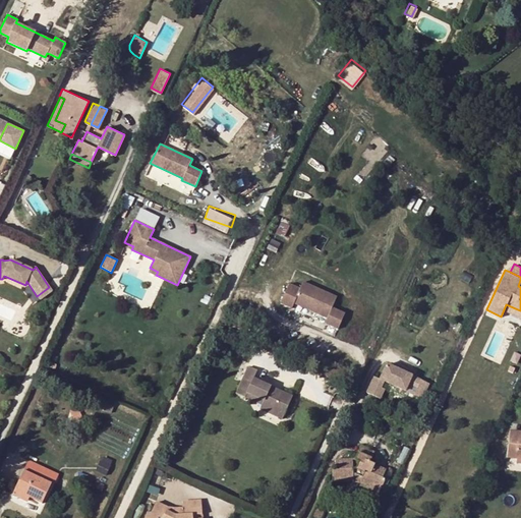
[(287,281),(279,300),(290,305),(292,300),(326,314),(324,320),(337,326),(343,310),(331,304),(335,293),(301,279),(298,285),(287,281)]
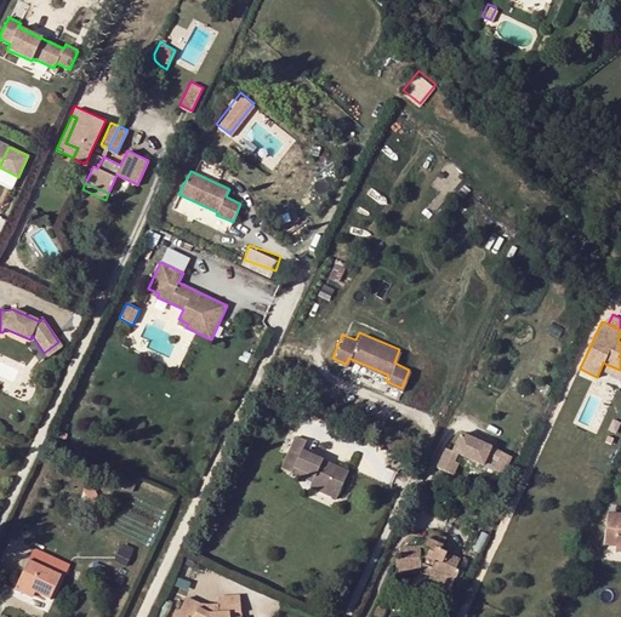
[(62,347),(58,342),(44,353),(47,356),(62,347)]
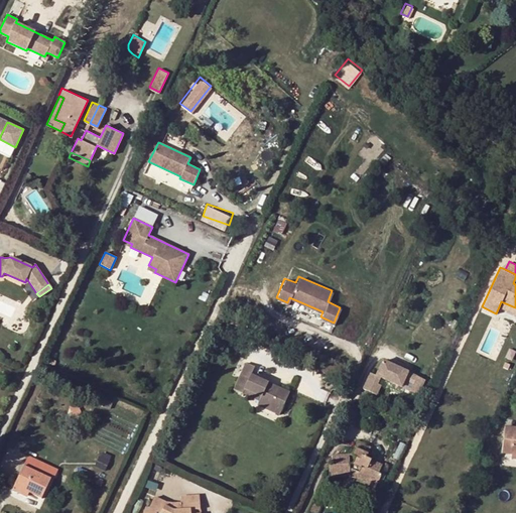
[(515,307),(501,301),(499,306),(515,313),(515,307)]
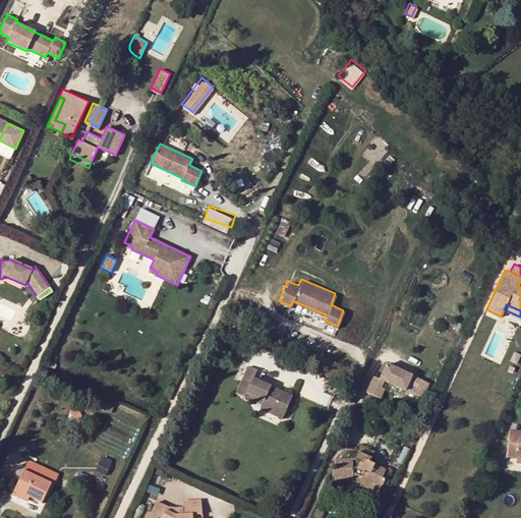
[(240,322),(227,314),(224,321),(237,328),(240,322)]
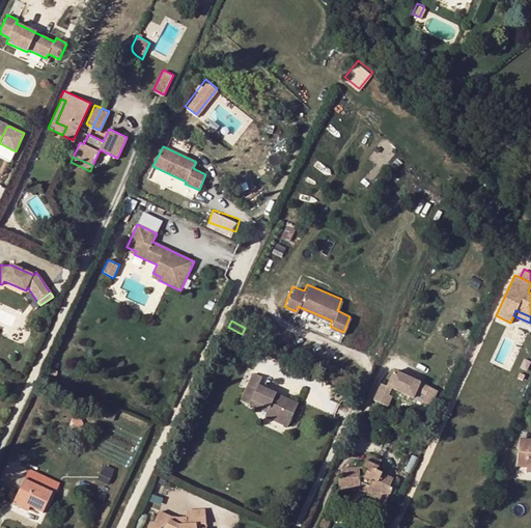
[(381,379),(373,395),(384,400),(388,390),(391,384),(413,393),(416,386),(425,390),(422,398),(430,401),(437,386),(394,366),(387,382),(381,379)]
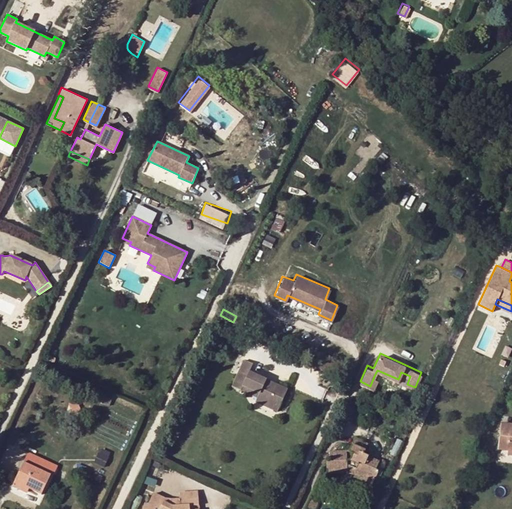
[(232,384),(240,388),(242,384),(259,392),(257,396),(255,400),(277,410),(287,387),(249,370),(252,362),(243,358),(232,384)]
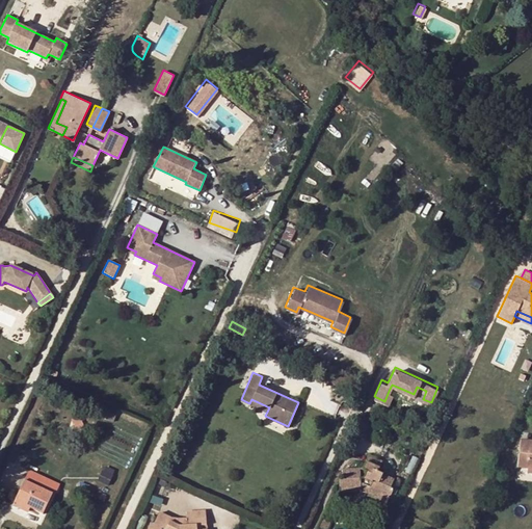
[(251,399),(249,403),(267,412),(269,407),(251,399)]
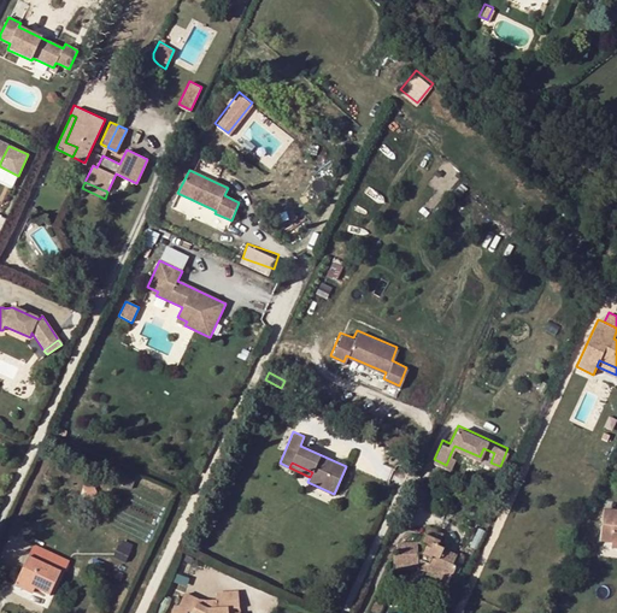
[(94,485),(86,489),(87,495),(97,491),(94,485)]
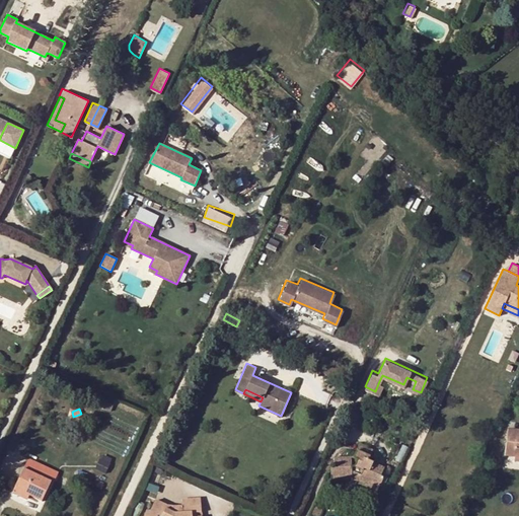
[(504,453),(514,454),(518,454),(518,427),(507,426),(504,453)]
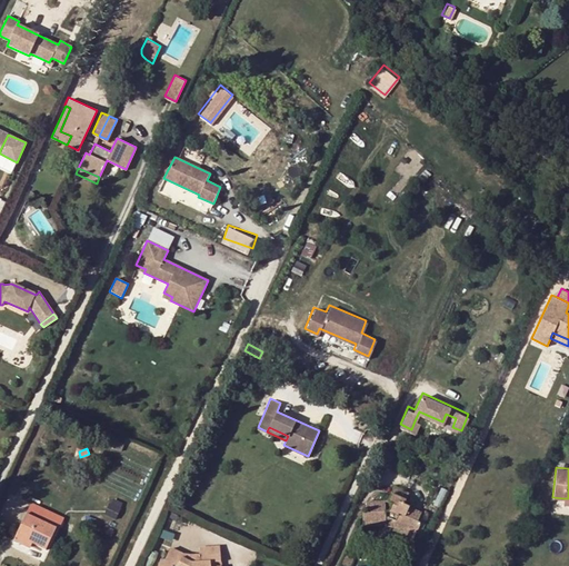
[(395,518),(392,524),(400,527),(402,524),(416,530),(420,520),(417,519),(421,510),(403,503),(408,492),(393,485),(387,500),(391,503),(388,509),(385,510),(385,499),(366,500),(367,510),(362,510),(363,520),(373,520),(373,524),(386,523),(386,520),(386,516),(389,516),(395,518)]
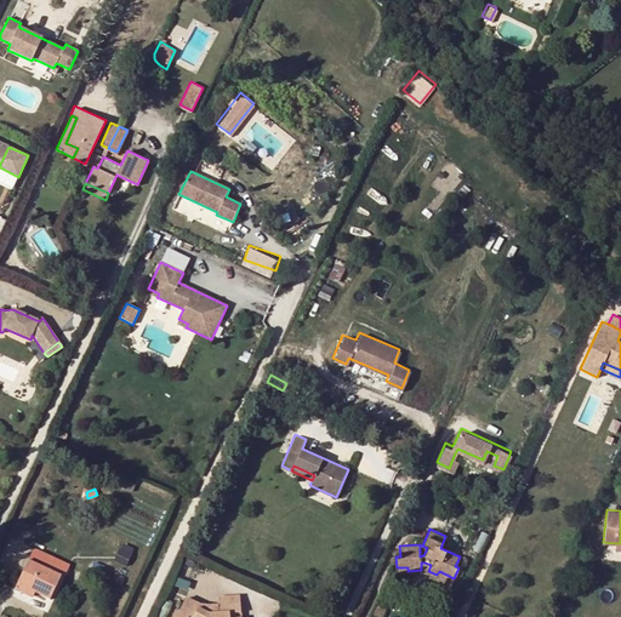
[(28,559),(17,582),(35,590),(50,596),(61,573),(28,559)]
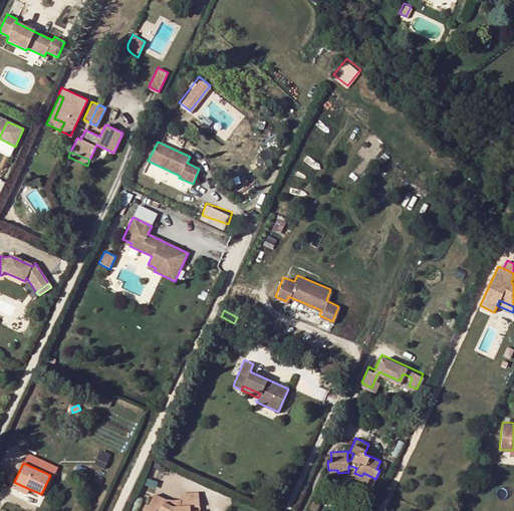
[(173,466),(164,463),(162,467),(170,471),(173,466)]
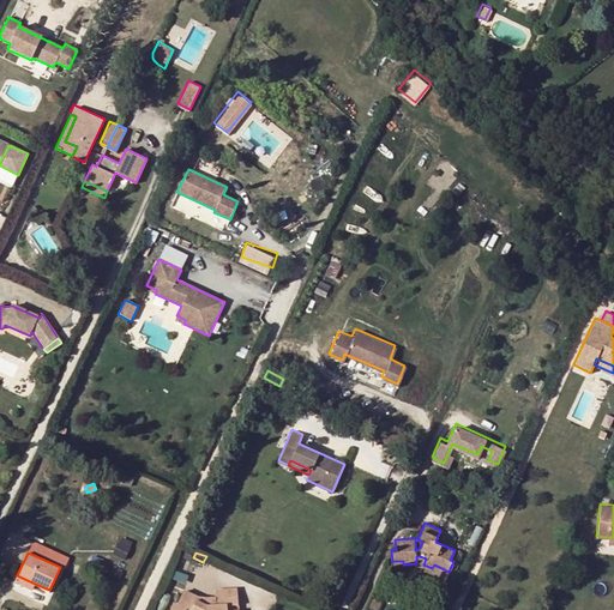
[(432,568),(423,565),(422,568),(445,579),(449,572),(434,565),(432,568)]
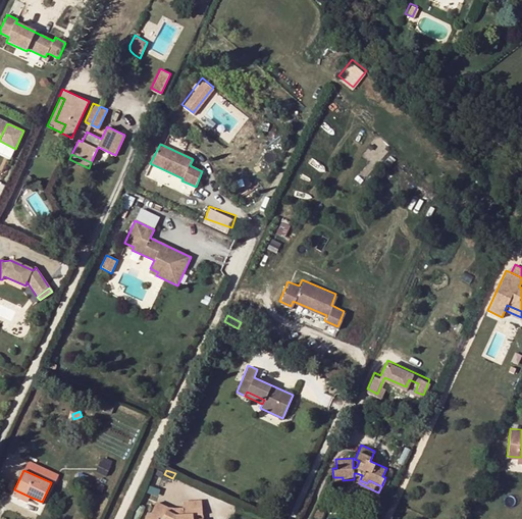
[(30,497),(14,489),(12,494),(28,501),(30,497)]
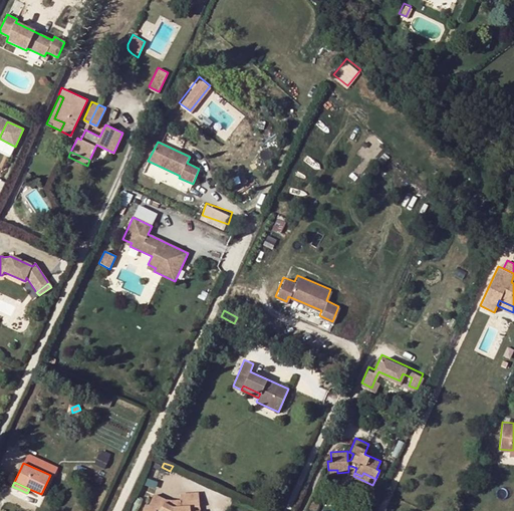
[(181,499),(199,498),(198,491),(180,492),(181,499)]
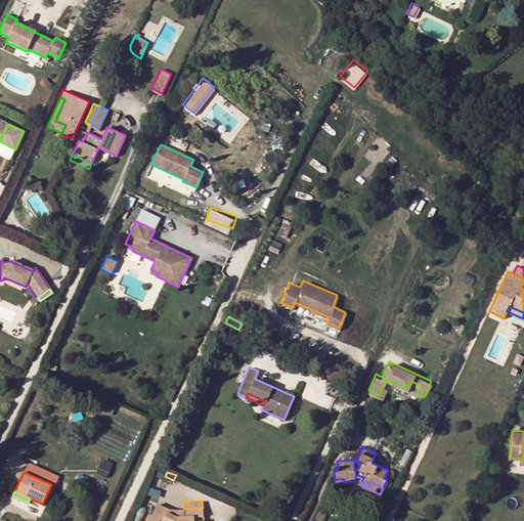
[(157,503),(151,514),(160,513),(163,506),(157,503)]
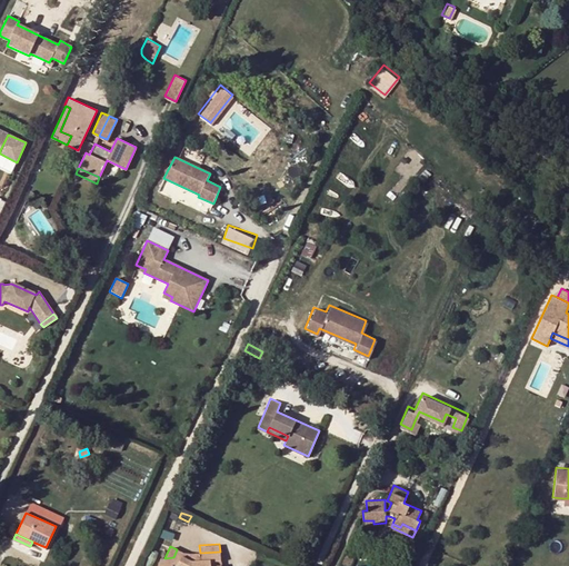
[(220,558),(220,552),(200,553),(190,553),(190,559),(181,555),(182,552),(177,549),(173,557),(165,558),(160,558),(156,565),(220,565),(221,564),(211,565),(210,559),(220,558)]
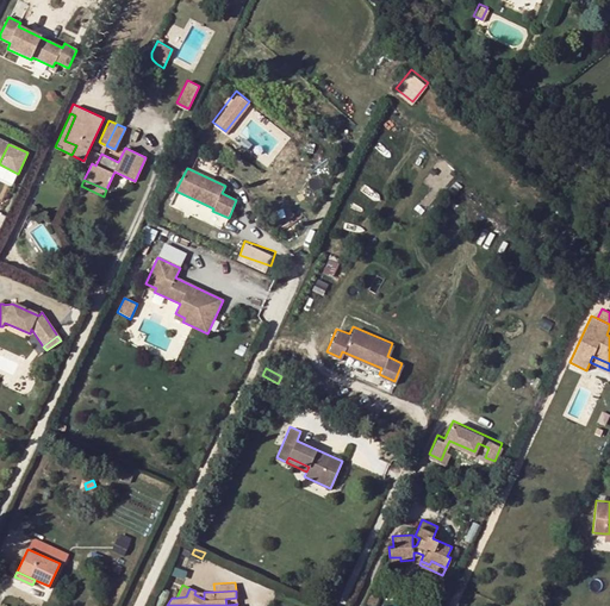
[(371,588),(367,595),(377,600),(380,593),(371,588)]
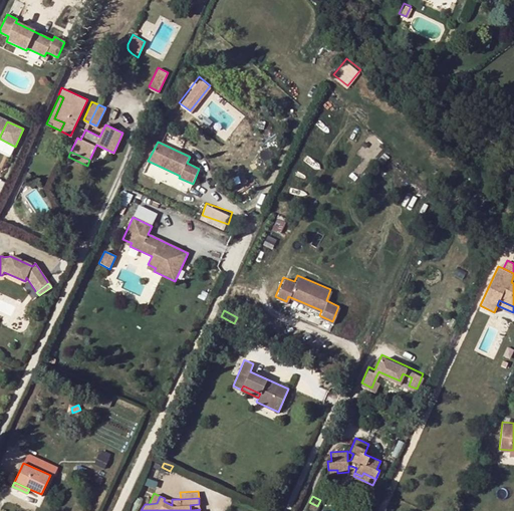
[(314,510),(317,506),(309,502),(304,510),(314,510)]
